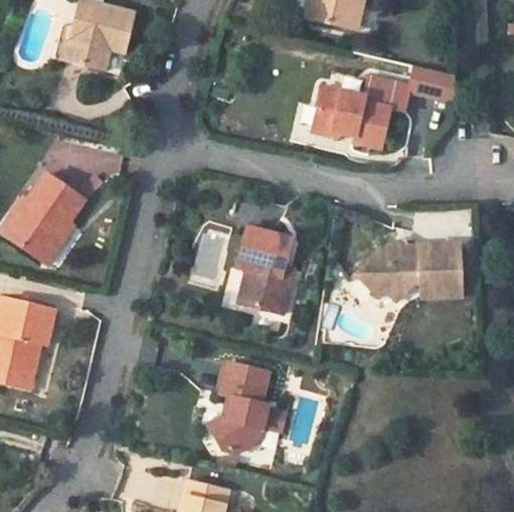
[(80,0),(75,25),(66,59),(67,60),(107,70),(115,37),(128,40),(135,9),(101,0),(80,0)]
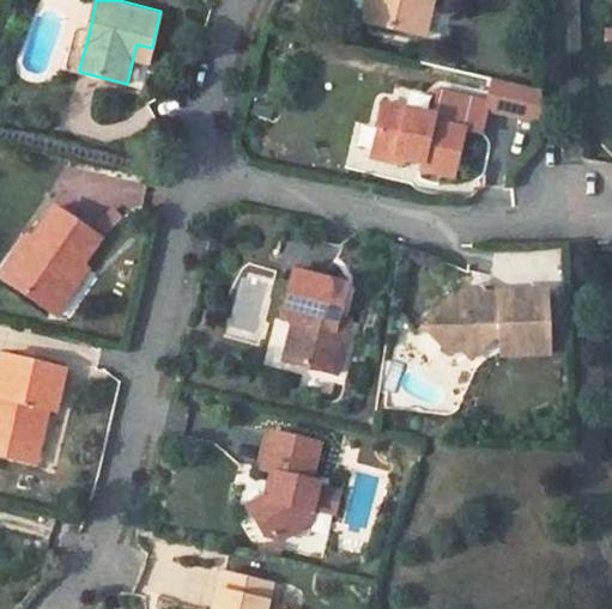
[(369,20),(373,0),(364,0),(361,19),(369,20)]
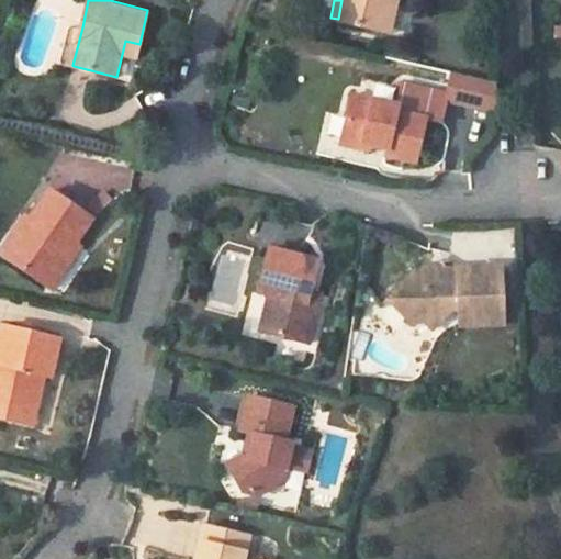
[(384,30),(391,0),(341,0),(338,19),(384,30)]
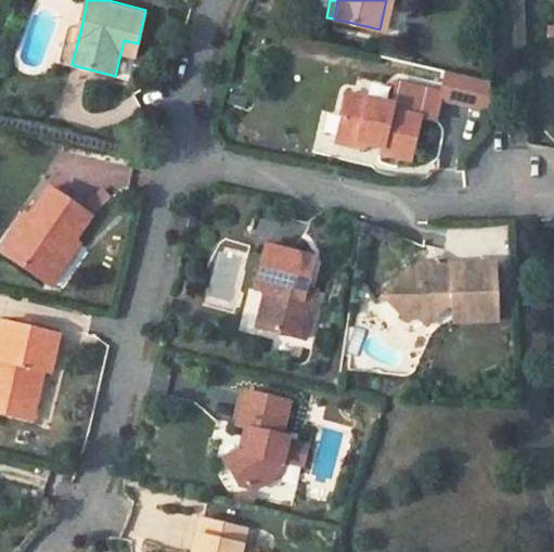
[(67,24),(60,61),(72,64),(81,27),(67,24)]
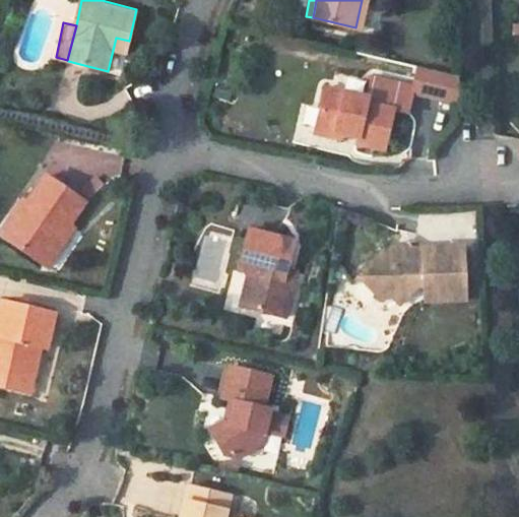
[(386,149),(395,110),(405,112),(412,79),(373,70),(368,95),(324,85),(313,131),(329,135),(340,129),(359,134),(358,142),(386,149)]
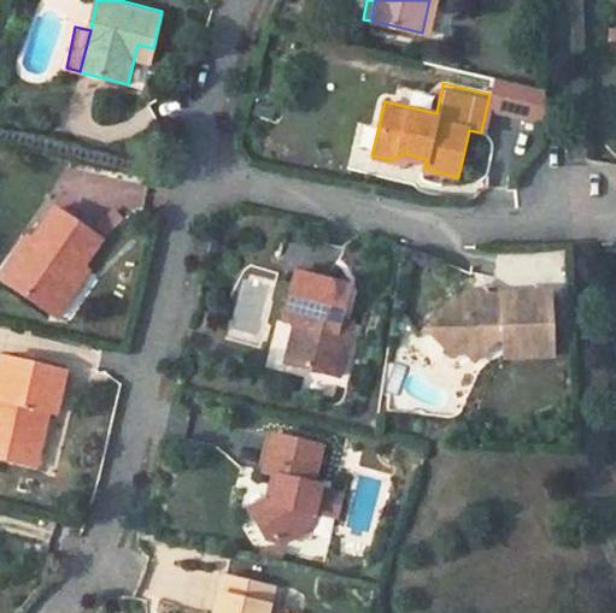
[(56,306),(103,235),(56,204),(33,236),(40,240),(16,280),(56,306)]
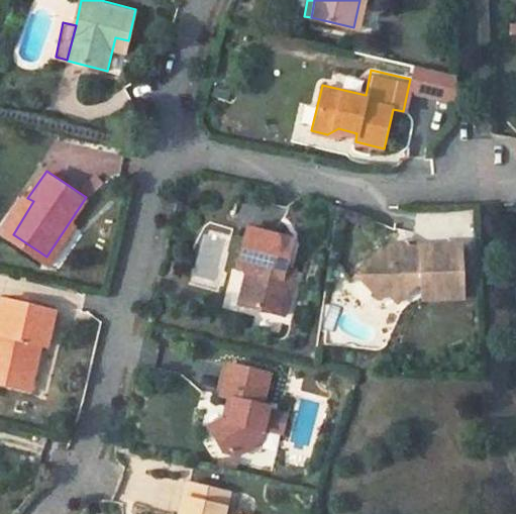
[(13,234),(33,201),(27,198),(22,194),(1,227),(13,234)]
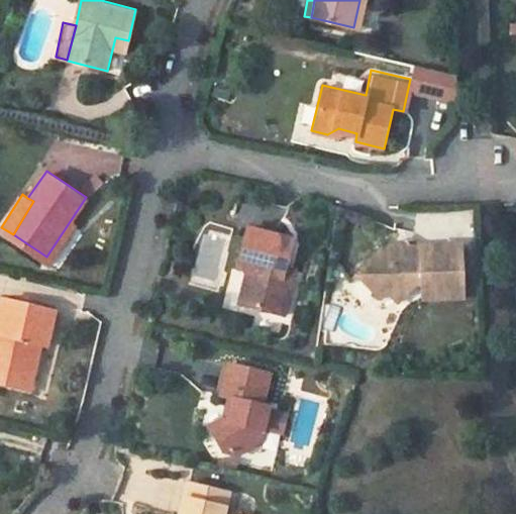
[(286,279),(296,238),(247,225),(235,269),(248,272),(240,303),(287,314),(295,281),(286,279)]
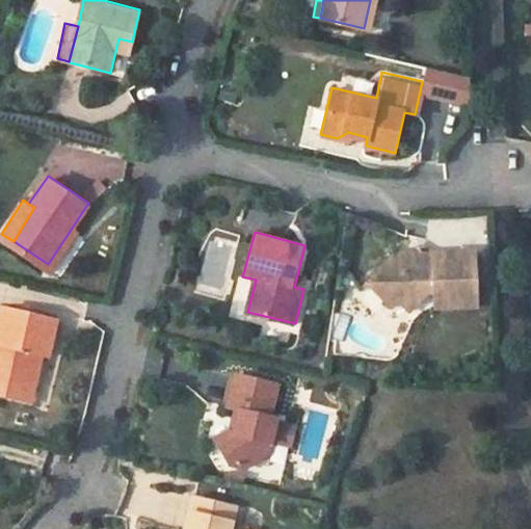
[(402,248),(390,263),(383,259),(364,283),(392,307),(398,298),(409,308),(428,285),(449,285),(449,298),(478,298),(477,245),(423,246),(423,260),(418,267),(410,264),(414,260),(414,257),(402,248)]
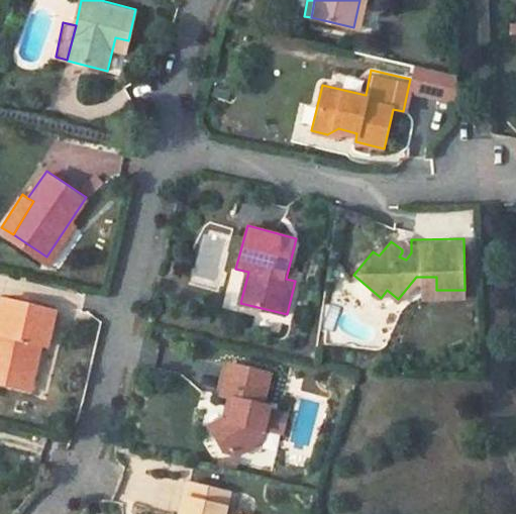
[(1,296),(0,301),(0,376),(28,384),(38,347),(44,349),(56,310),(1,296)]
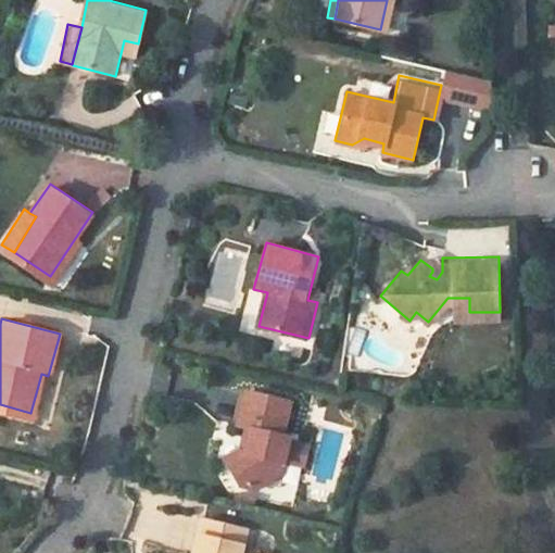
[(253,427),(248,450),(241,449),(222,460),(238,485),(255,490),(285,473),(293,437),(285,435),(292,399),(247,388),(238,424),(253,427)]
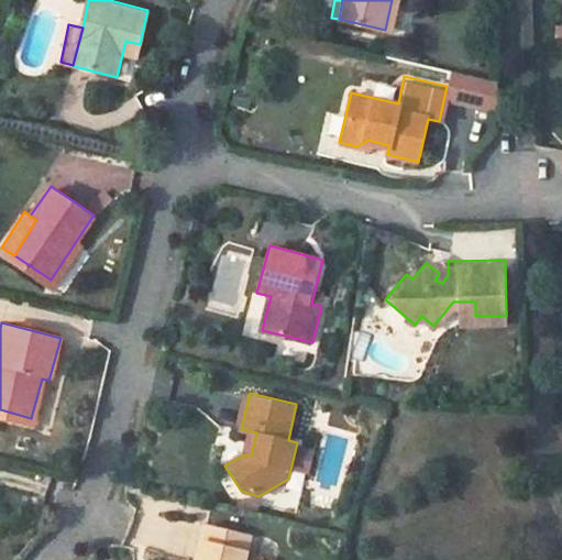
[(299,440),(293,463),(308,468),(313,445),(299,440)]
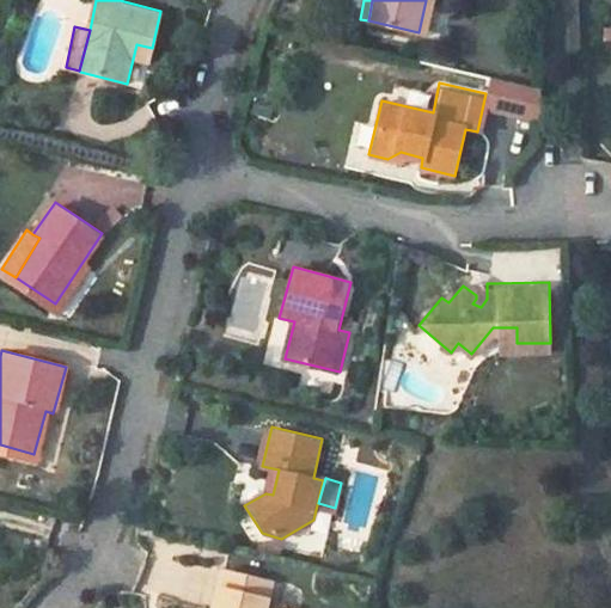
[(257,541),(255,552),(276,558),(279,547),(257,541)]
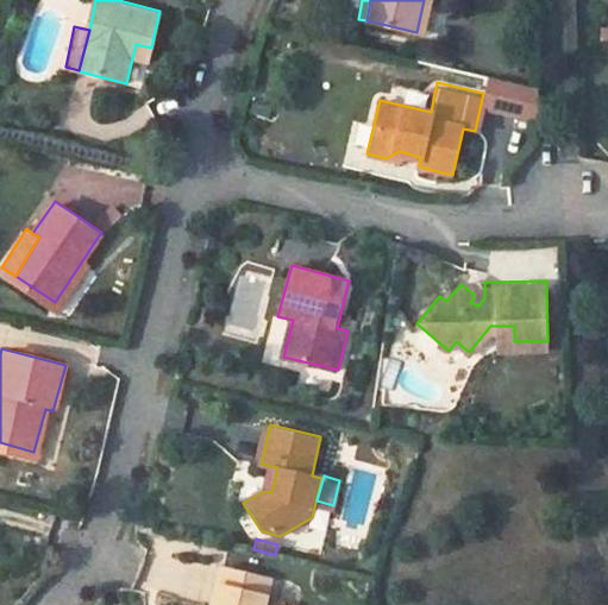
[(262,604),(269,575),(218,566),(210,604),(262,604)]
